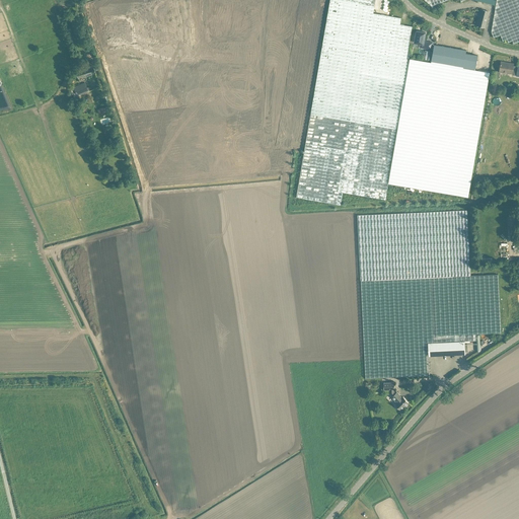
[(329,0),(296,198),(341,205),(341,202),(343,192),(385,200),(410,59),(406,58),(406,56),(412,26),(400,24),(401,18),(393,16),(394,10),(391,9),(387,9),(387,6),(388,0),(329,0)]
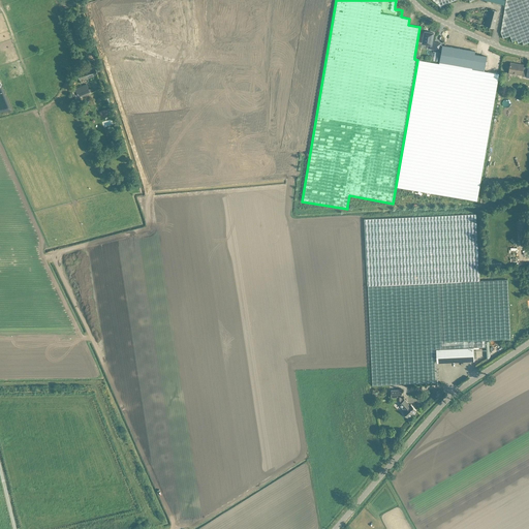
[(528,0),(432,0),(440,6),(456,0),(469,0),(470,2),(474,0),(505,0),(501,32),(503,38),(510,36),(512,42),(517,40),(518,43),(522,41),(524,44),(528,42),(528,0)]
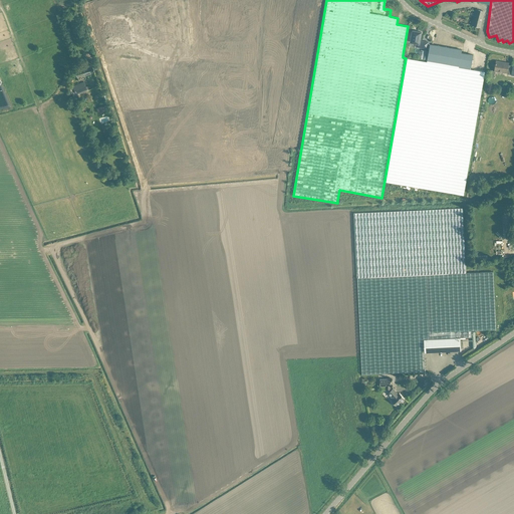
[(471,25),(480,27),(482,17),(484,11),(476,9),(471,25)]
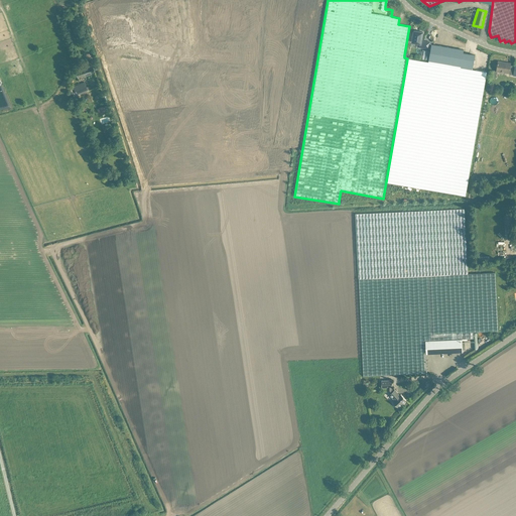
[(423,32),(414,30),(412,43),(420,44),(419,47),(429,49),(430,42),(421,40),(423,32)]
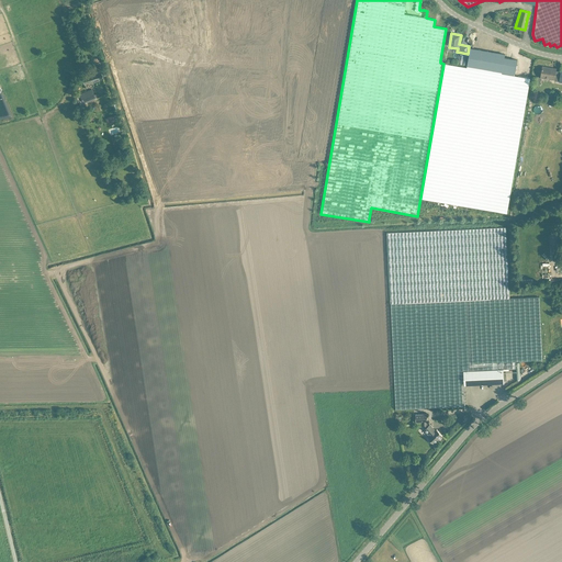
[(470,48),(467,66),(502,72),(501,74),(515,76),(517,60),(505,58),(505,55),(470,48)]
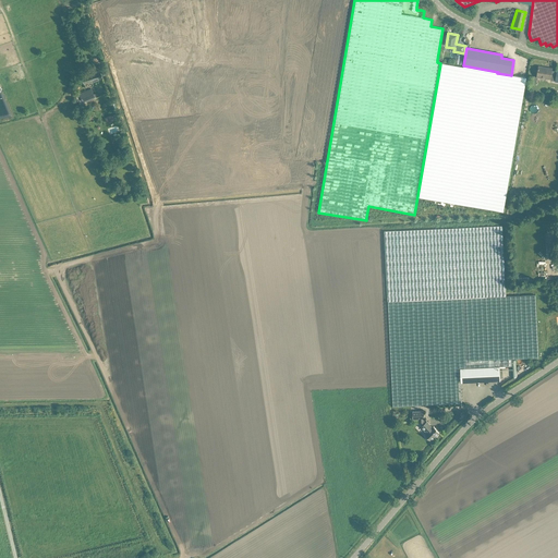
[(440,63),(417,197),(504,213),(526,77),(511,75),(497,73),(498,72),(463,65),(463,67),(440,63)]
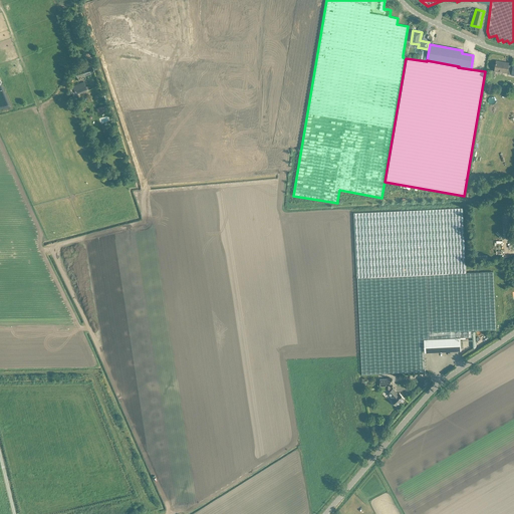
[(507,73),(508,65),(502,64),(502,62),(496,61),(494,70),(507,73)]
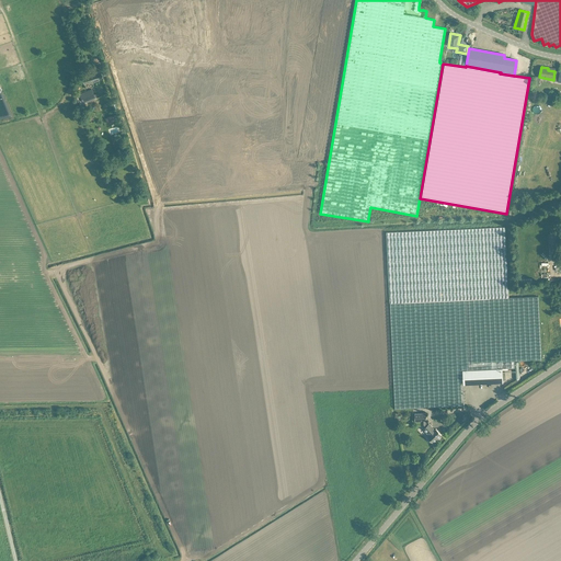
[(103,79),(100,70),(91,73),(91,72),(81,76),(84,84),(103,79)]
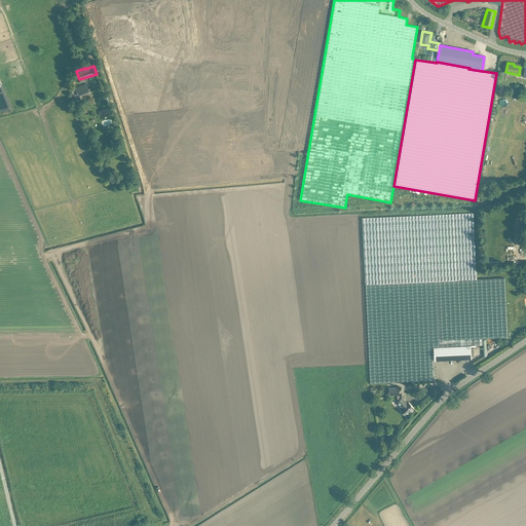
[(88,83),(85,84),(71,90),(77,104),(91,98),(89,94),(91,92),(88,83)]
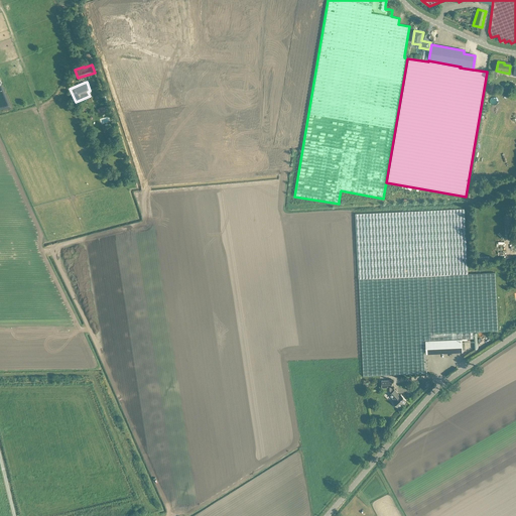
[(465,209),(445,210),(356,214),(363,376),(427,373),(426,354),(463,352),(462,339),(471,339),(471,333),(498,331),(495,273),(468,274),(465,209)]
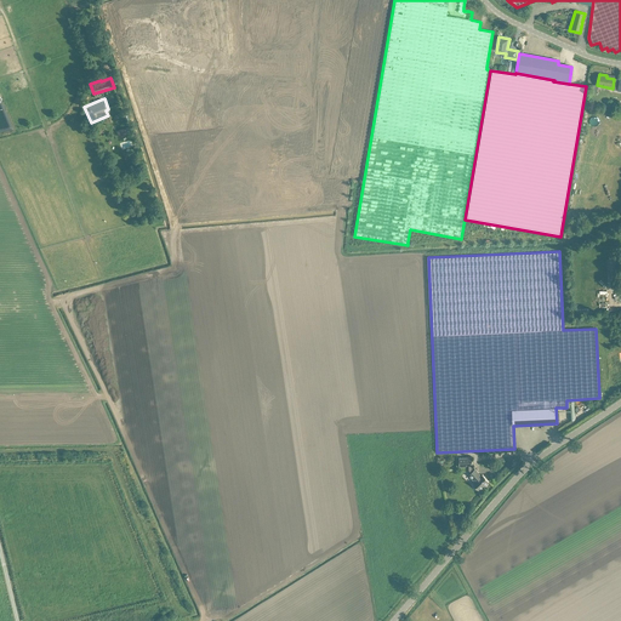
[(471,467),(472,467),(471,459),(459,459),(459,467),(466,467),(466,471),(469,474),(468,476),(474,482),(472,484),(474,486),(473,486),(473,488),(476,490),(477,490),(479,491),(489,482),(482,476),(480,477),(474,469),(473,471),(471,469),(471,467)]
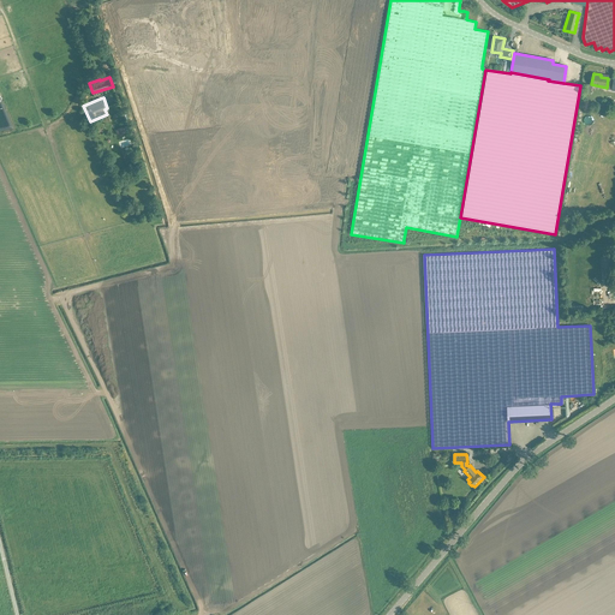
[(83,614),(67,579),(60,583),(75,614),(83,614)]
